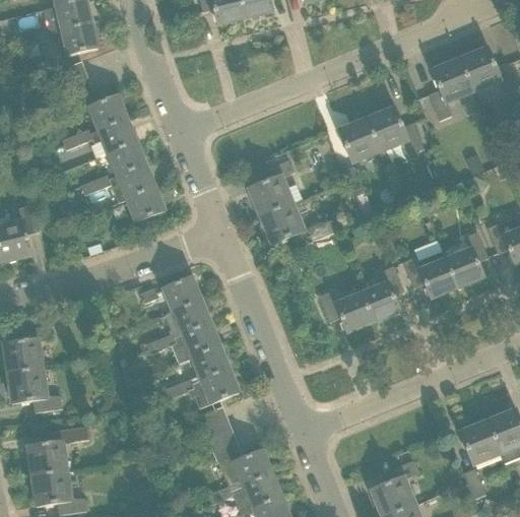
[(59,31),(89,24),(84,0),(53,7),(59,31)]
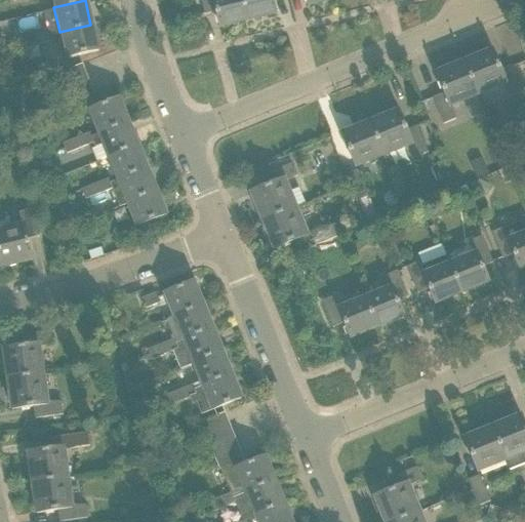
[(200,0),(204,12),(215,9),(219,25),(220,25),(219,24),(246,16),(242,0),(200,0)]
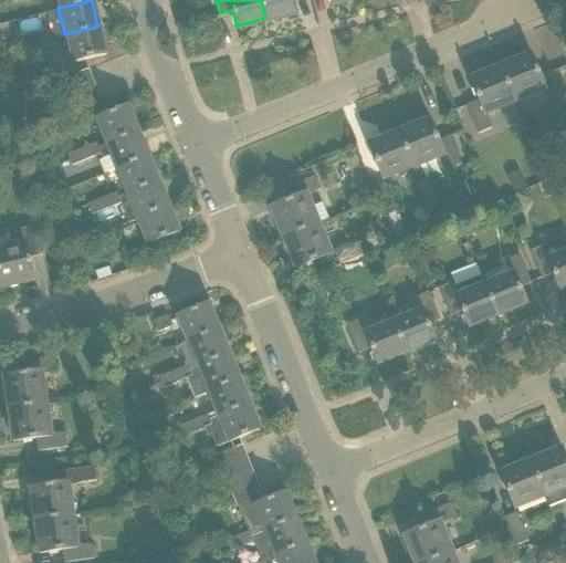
[(261,0),(265,18),(295,11),(295,12),(296,12),(293,0),(261,0)]
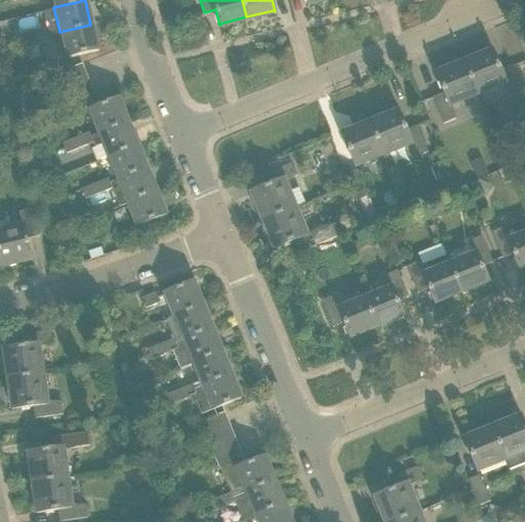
[(97,47),(96,47),(90,25),(59,32),(65,56),(97,48),(97,47)]
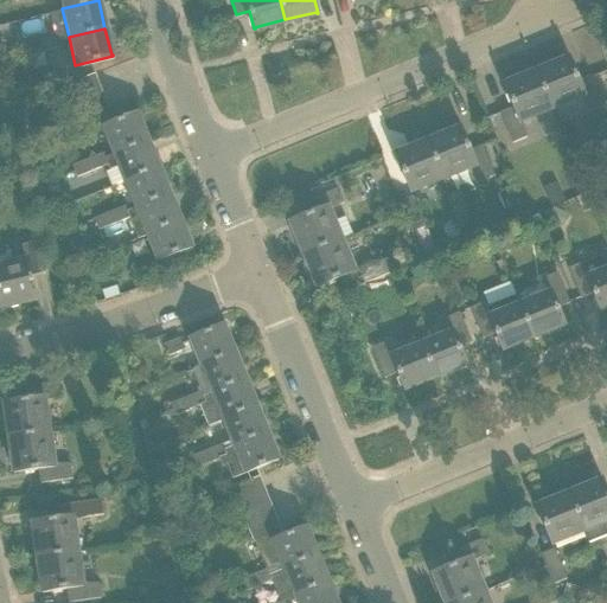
[(46,49),(63,45),(59,33),(43,37),(46,49)]
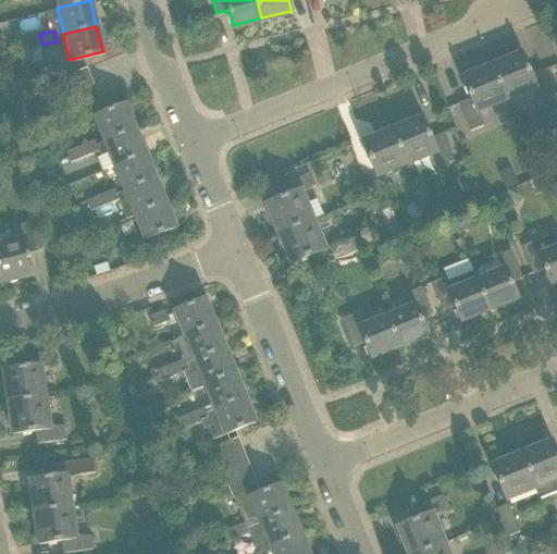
[(27,49),(42,45),(39,34),(25,37),(27,49)]
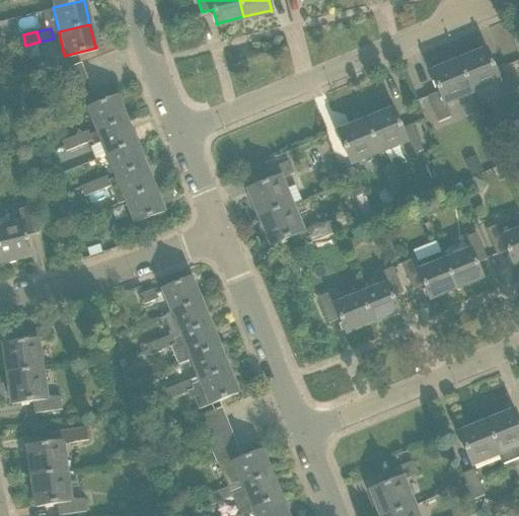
[(505,63),(494,67),(486,48),(485,48),(486,50),(457,61),(470,94),(497,84),(501,94),(515,88),(505,63)]
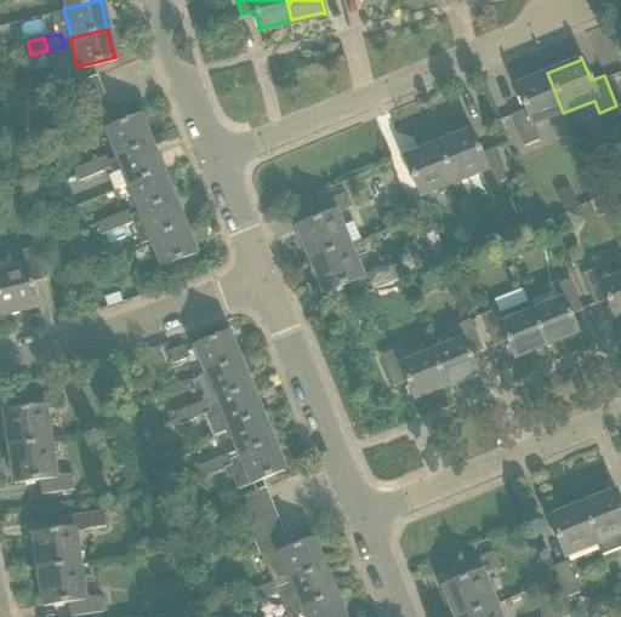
[(531,126),(563,113),(547,73),(517,86),(516,84),(514,84),(524,108),(512,113),(524,144),(537,140),(531,126)]
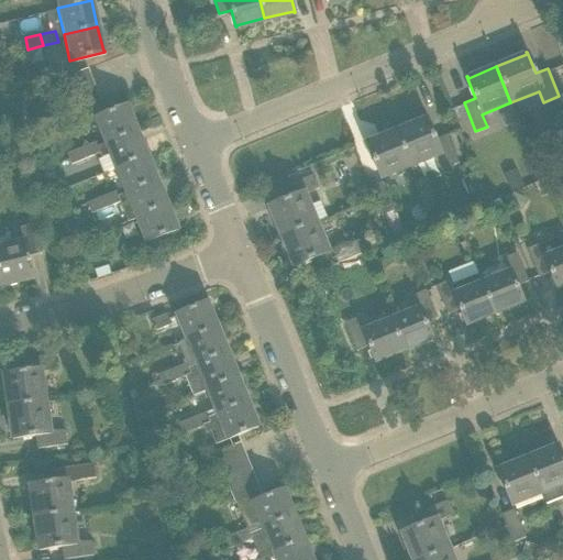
[(66,90),(92,79),(87,67),(61,78),(66,90)]
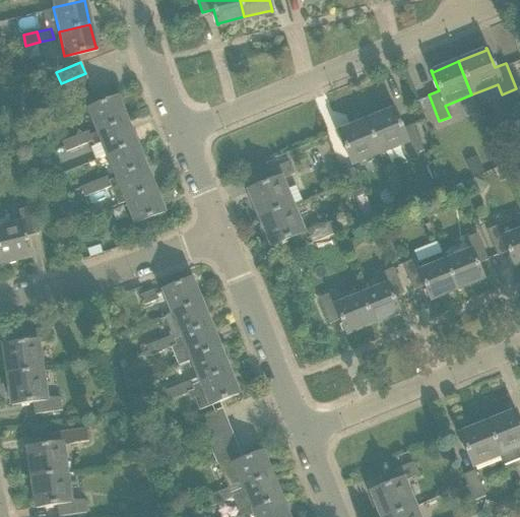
[(66,95),(90,84),(85,73),(61,83),(66,95)]
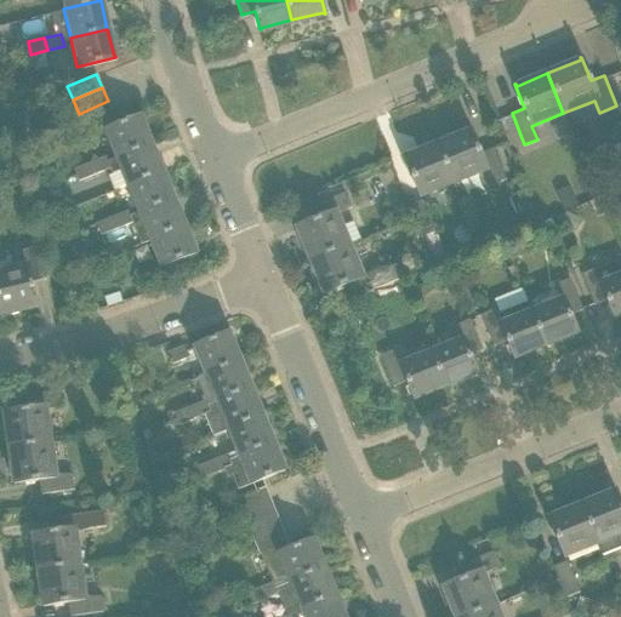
[(84,127),(113,115),(108,101),(79,114),(84,127)]
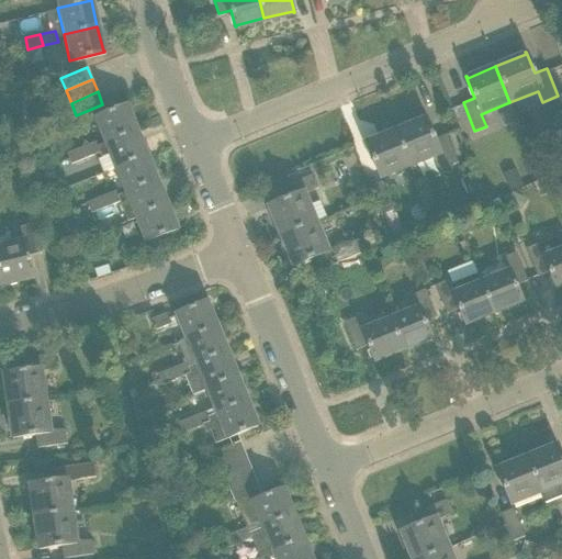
[(125,105),(126,105),(126,104),(92,118),(102,143),(135,130),(125,105)]
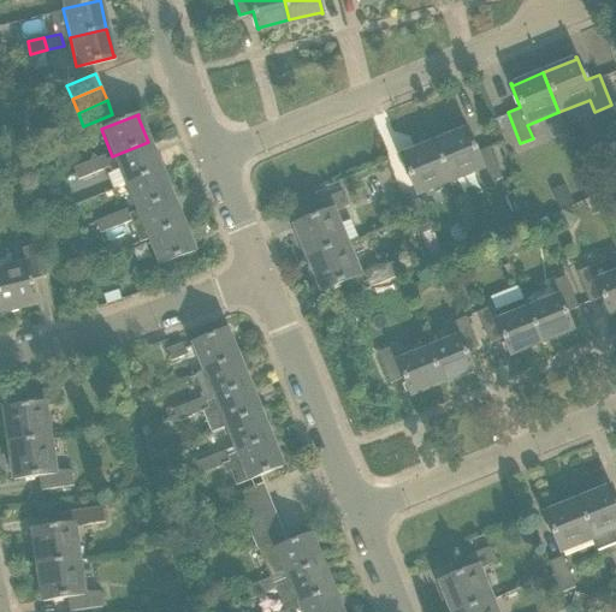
[(489,146),(475,150),(466,128),(465,128),(466,130),(433,143),(449,182),(481,168),(487,182),(501,176),(489,146)]
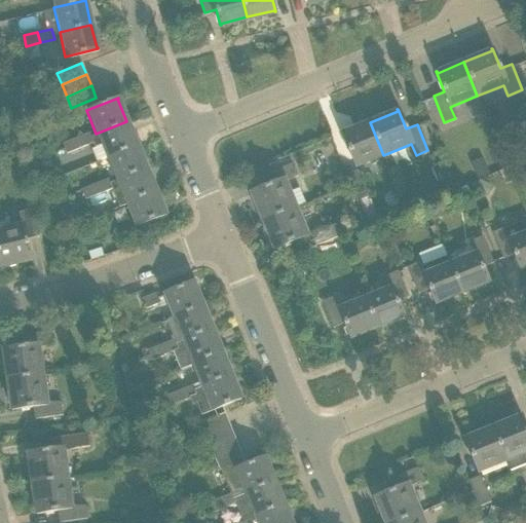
[(107,156),(136,144),(126,121),(96,134),(90,136),(88,131),(75,136),(79,147),(91,142),(94,146),(101,143),(107,156)]
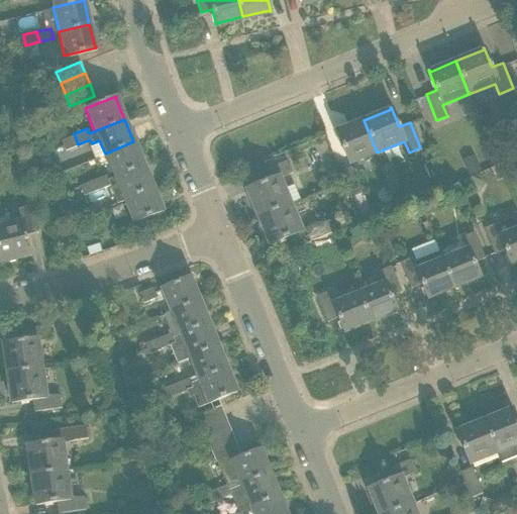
[(349,164),(377,152),(364,120),(337,131),(337,129),(336,129),(349,164)]
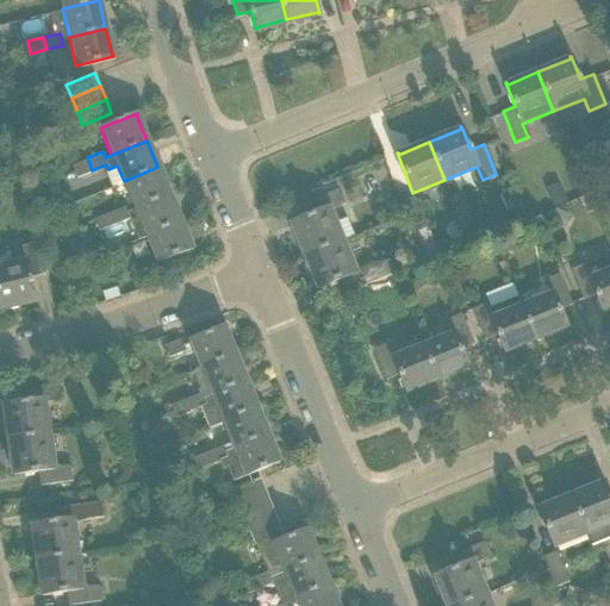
[(76,177),(92,170),(87,157),(72,164),(76,177)]
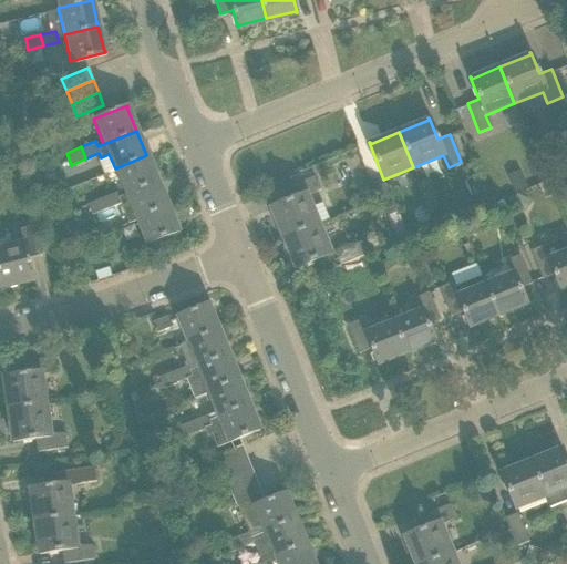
[(125,193),(156,181),(146,155),(115,168),(125,193)]
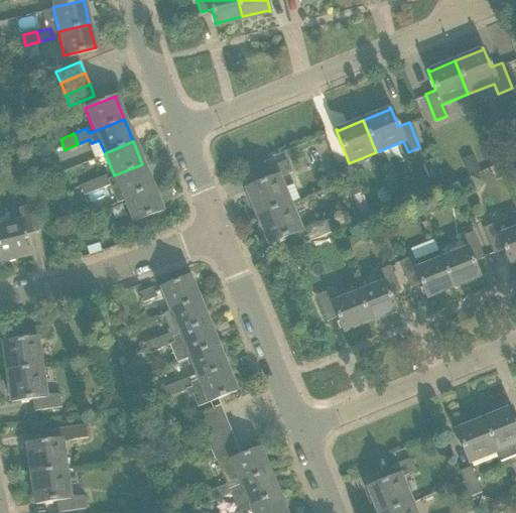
[(474,154),(463,159),(468,172),(479,167),(474,154)]
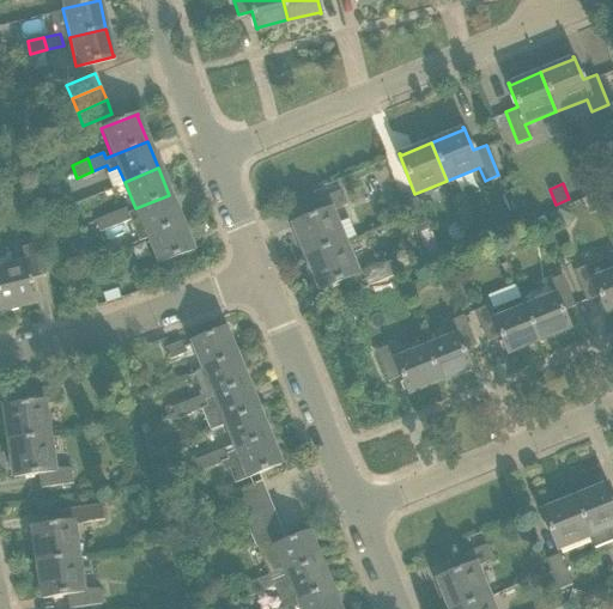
[(333,212),(346,202),(340,188),(310,200),(315,213),(292,223),(293,224),(295,223),(308,255),(345,239),(333,212)]
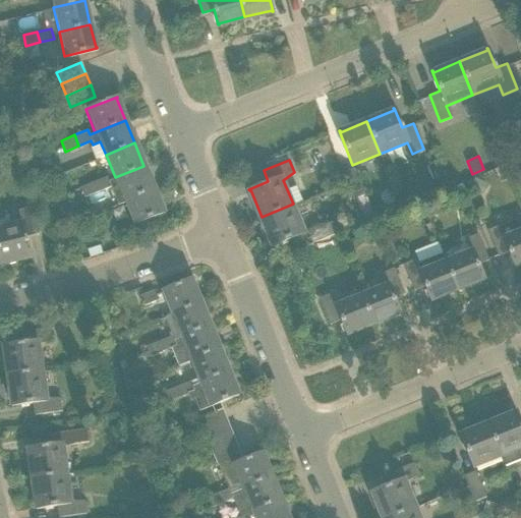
[(117,204),(154,188),(143,166),(115,177),(110,180),(107,175),(94,181),(98,191),(110,186),(117,204)]
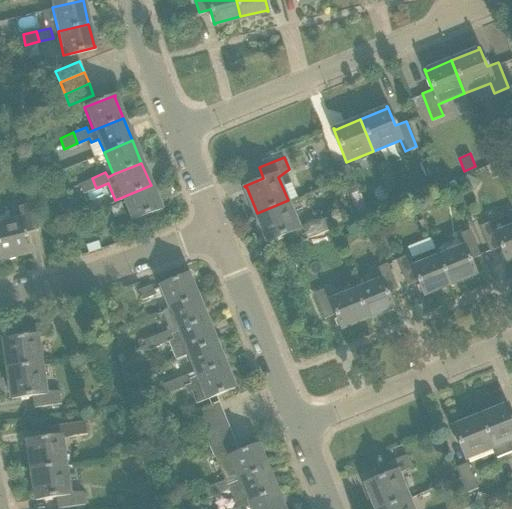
[(326,184),(337,180),(331,164),(320,168),(326,184)]
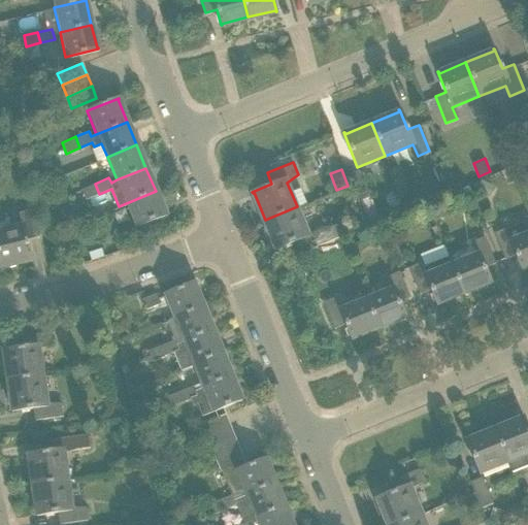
[(359,202),(368,198),(356,170),(347,174),(359,202)]
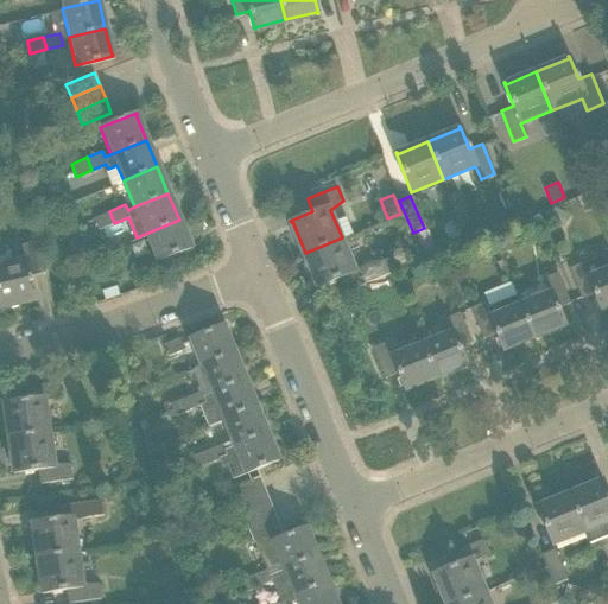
[(553,205),(548,217),(562,223),(567,211),(553,205)]
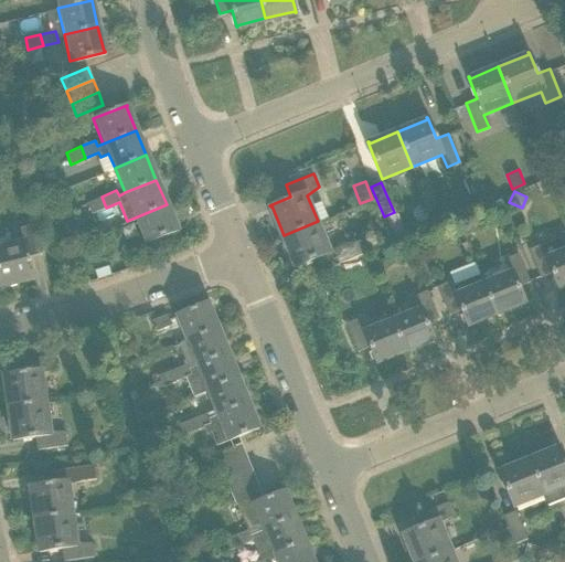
[(91,214),(106,208),(102,197),(86,203),(91,214)]
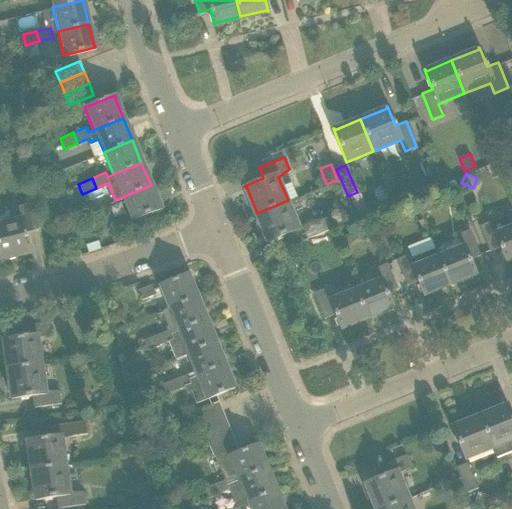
[(161,206),(160,207),(151,185),(115,200),(115,201),(124,197),(133,219),(161,207),(161,206)]
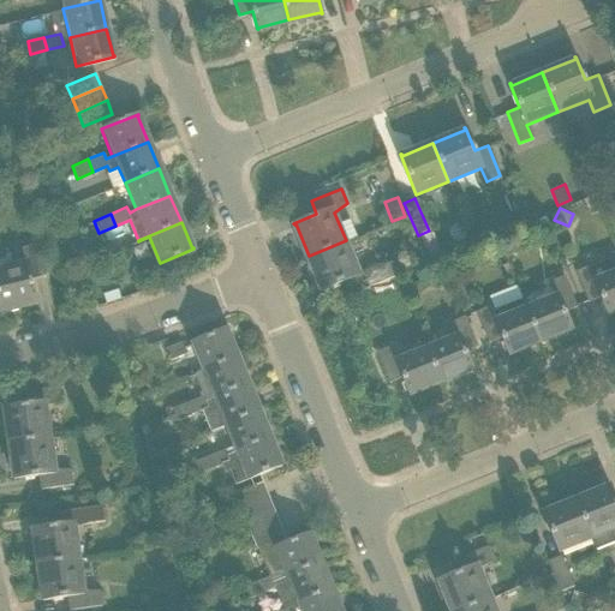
[(321,289),(359,274),(346,240),(309,256),(322,287),(320,288),(321,289)]
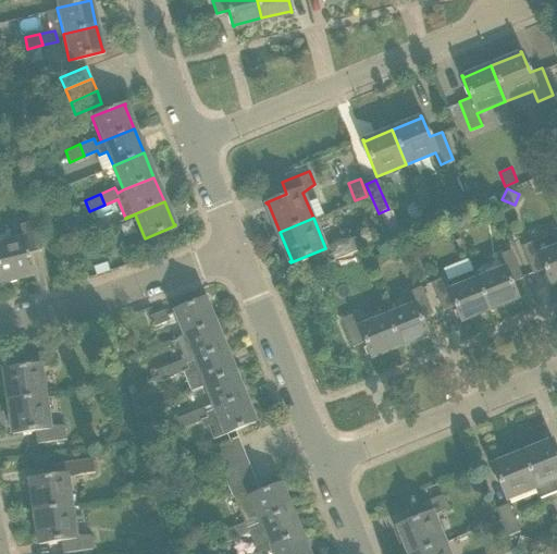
[(28,251),(40,248),(33,220),(20,223),(21,236),(0,241),(0,272),(1,279),(32,271),(33,273),(34,273),(28,251)]
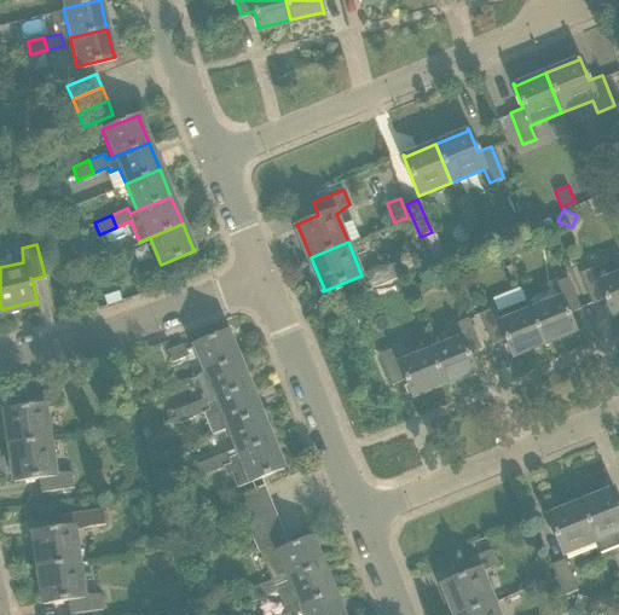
[(618,255),(579,272),(591,302),(605,296),(612,314),(613,314),(612,312),(618,309),(618,255)]
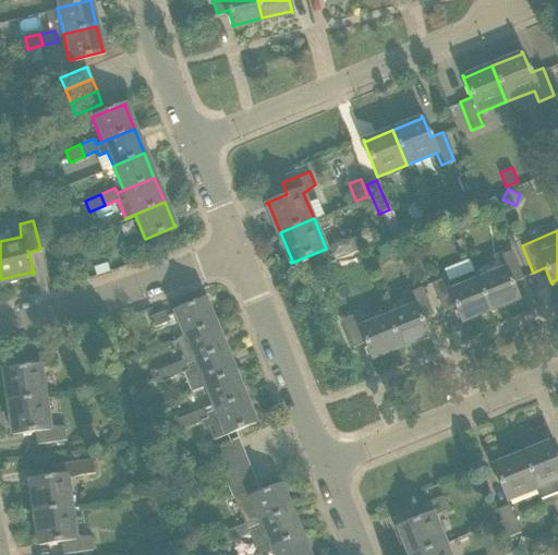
[(335,258),(363,248),(358,234),(330,246),(335,258)]
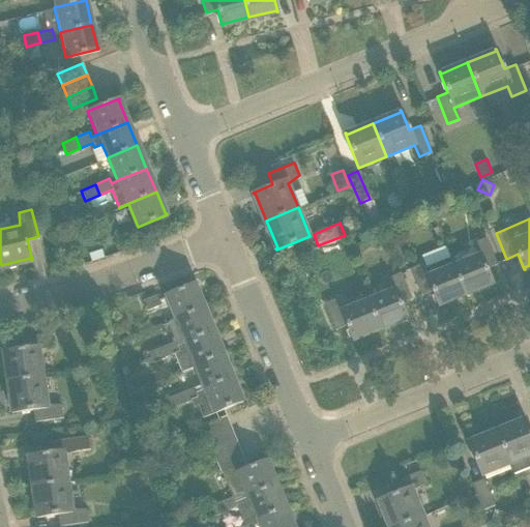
[(118,240),(131,234),(127,225),(114,230),(118,240)]
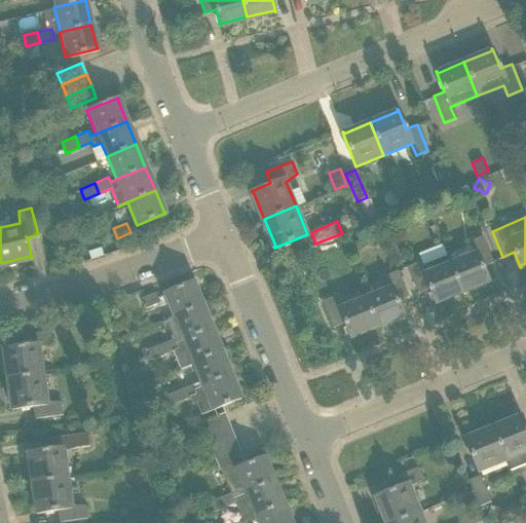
[(493,261),(485,241),(483,235),(470,240),(473,249),(449,259),(461,290),(486,279),(487,281),(488,279),(482,265),(493,261)]
